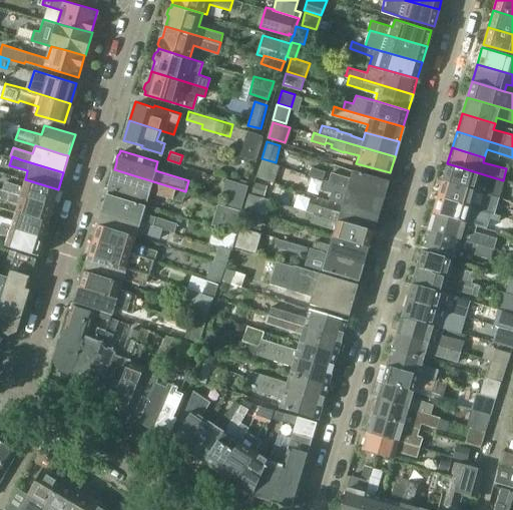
[(274,180),(276,173),(271,171),(274,162),(262,158),(257,174),(274,180)]
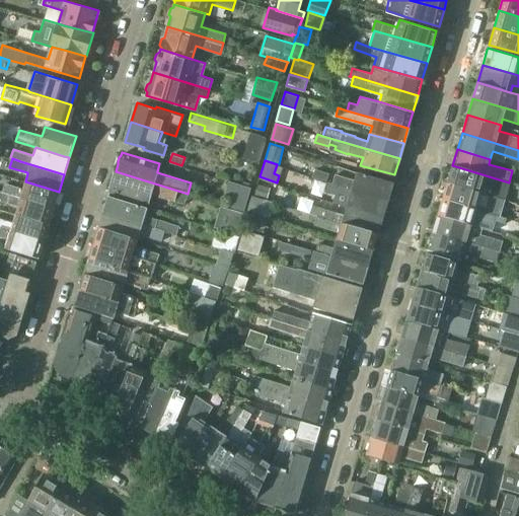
[(452,165),(448,181),(480,192),(480,191),(504,198),(509,182),(452,165)]
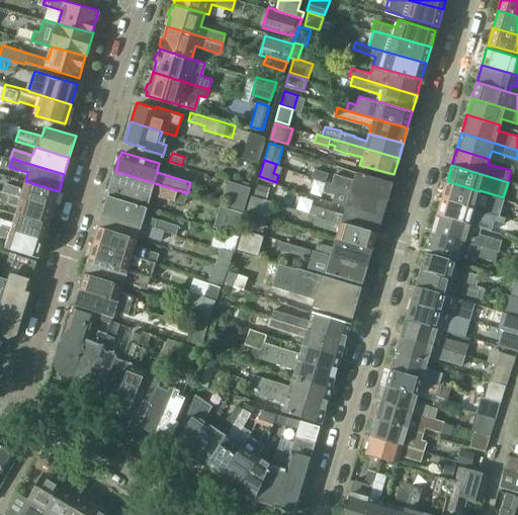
[(334,172),(332,182),(387,198),(393,181),(357,170),(354,178),(334,172)]
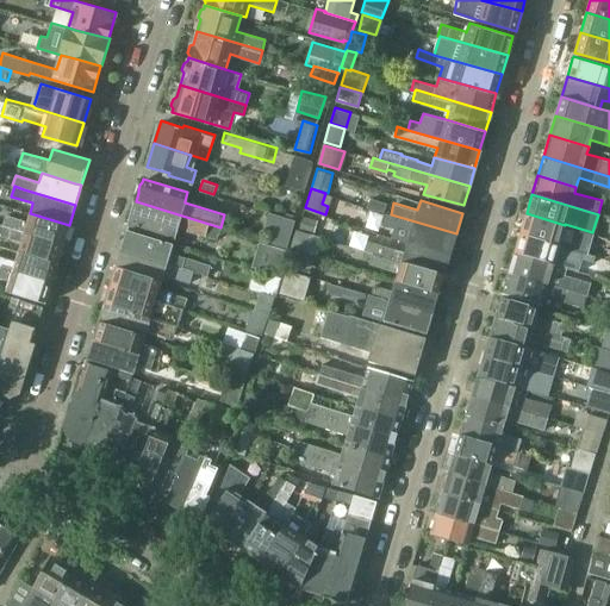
[(130,220),(129,224),(174,237),(178,226),(217,238),(221,227),(136,201),(134,210),(131,212),(129,217),(130,220)]
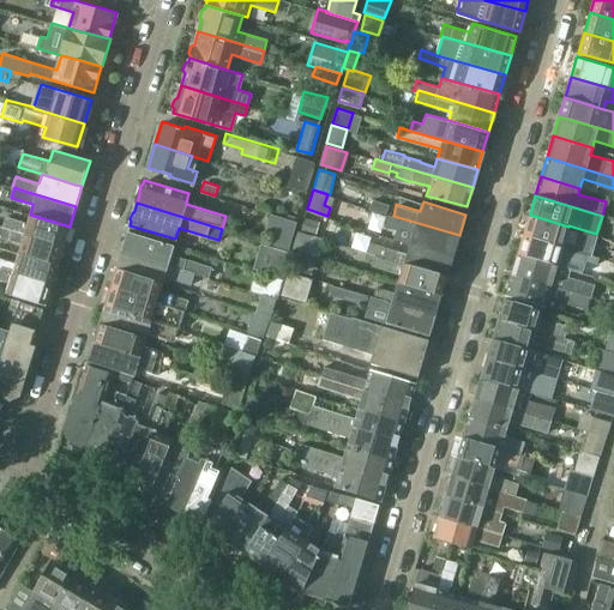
[(387,213),(384,225),(390,227),(397,229),(393,237),(410,242),(453,255),(459,235),(393,216),(387,213)]
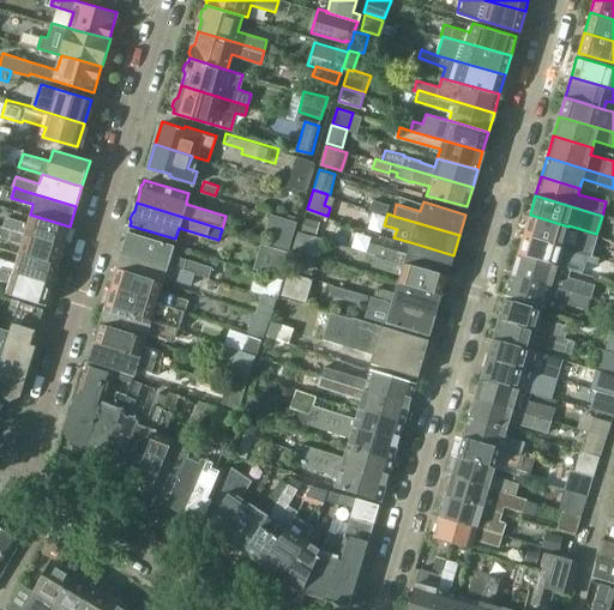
[(2,225),(1,227),(64,246),(70,227),(30,215),(28,222),(17,219),(18,218),(16,218),(6,215),(2,225)]
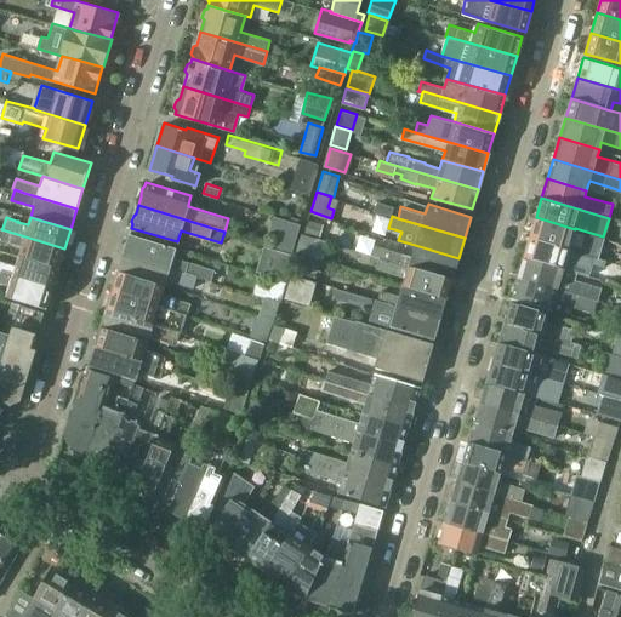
[(536,217),(530,236),(597,257),(600,244),(573,235),(575,229),(536,217)]
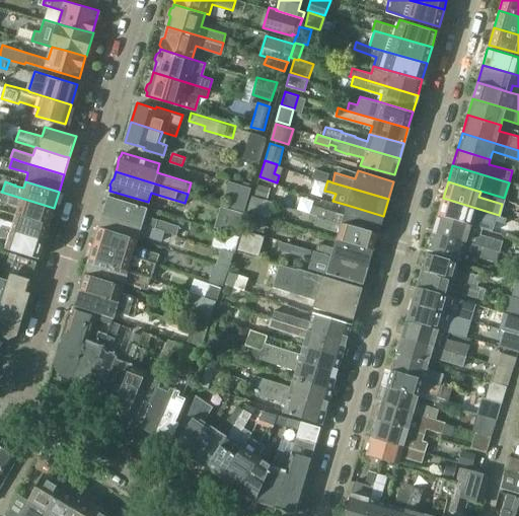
[(245,208),(249,194),(252,187),(239,182),(231,207),(244,211),(245,208)]
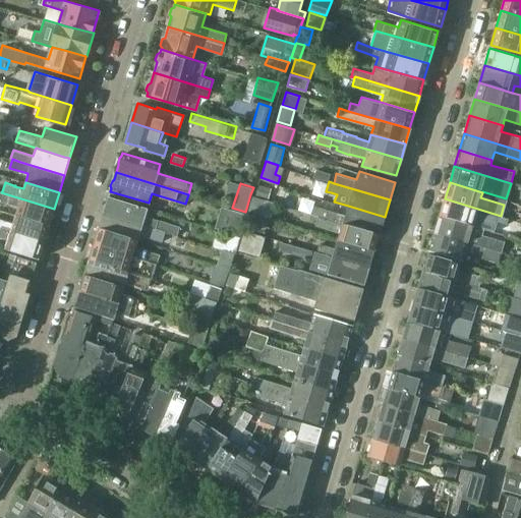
[(259,184),(255,195),(265,197),(268,198),(271,188),(259,184)]
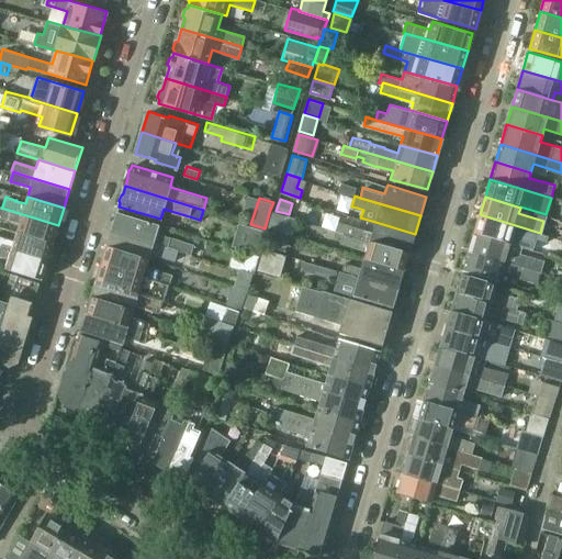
[(0,207),(0,216),(19,223),(19,224),(17,232),(53,243),(58,225),(1,208),(0,207)]
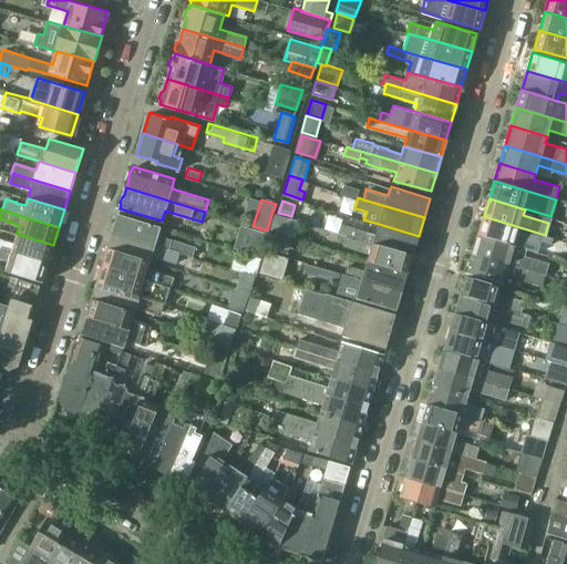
[(272,212),(268,227),(279,232),(285,216),(272,212)]
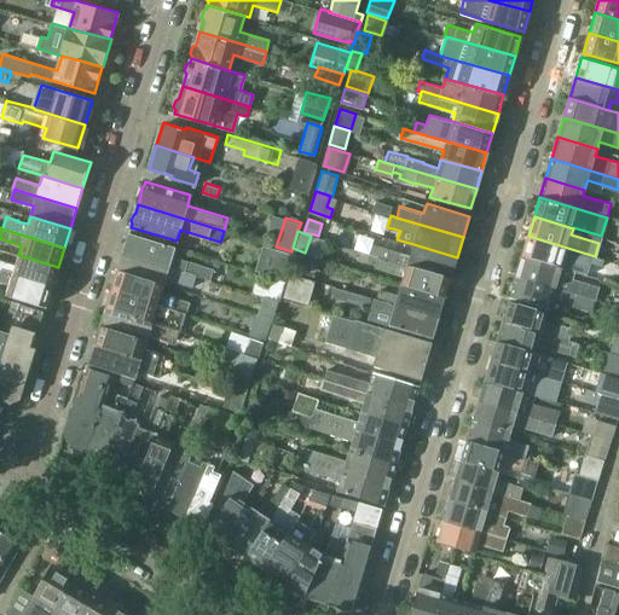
[(129,233),(123,251),(196,274),(210,279),(214,268),(183,259),(173,256),(175,247),(129,233)]
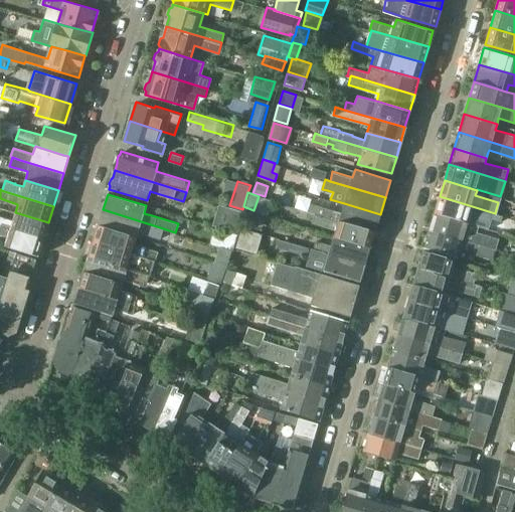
[(440,196),(435,213),(479,226),(488,228),(492,218),(500,220),(502,215),(495,213),(440,196)]
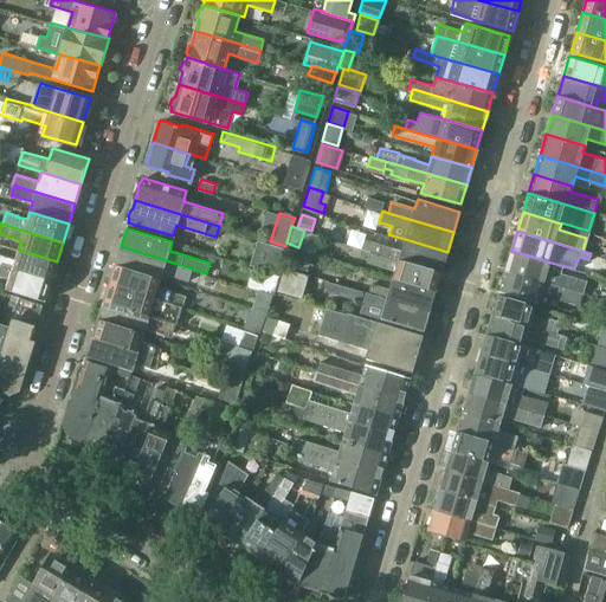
[(365,238),(361,247),(371,251),(442,271),(447,252),(405,239),(403,248),(365,238)]
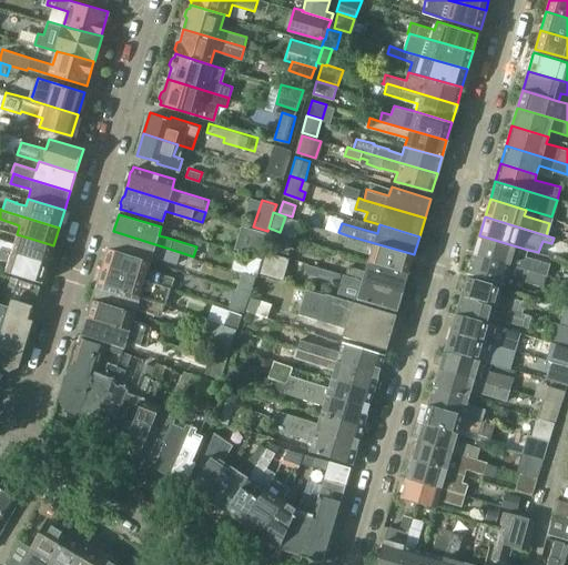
[(271,231),(269,230),(264,245),(280,250),(284,234),(271,231)]
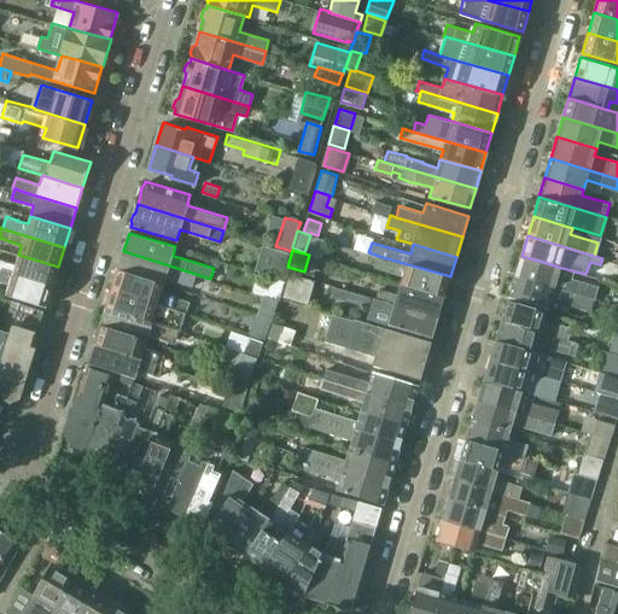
[(123,251),(117,270),(164,285),(167,278),(192,285),(196,274),(123,251)]
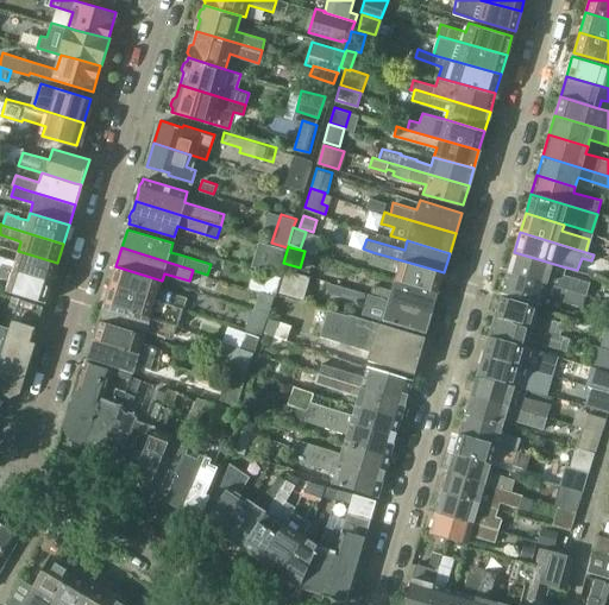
[(363,249),(358,269),(396,279),(438,292),(444,272),(372,252),(363,249)]
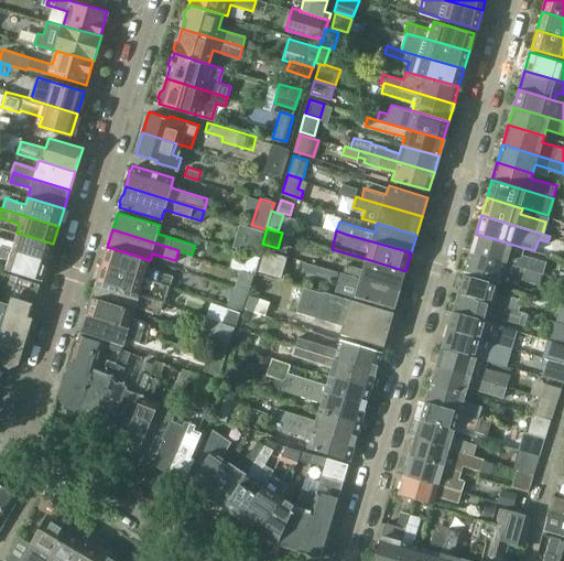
[(0,246),(47,261),(53,244),(17,233),(14,241),(0,236),(0,246)]
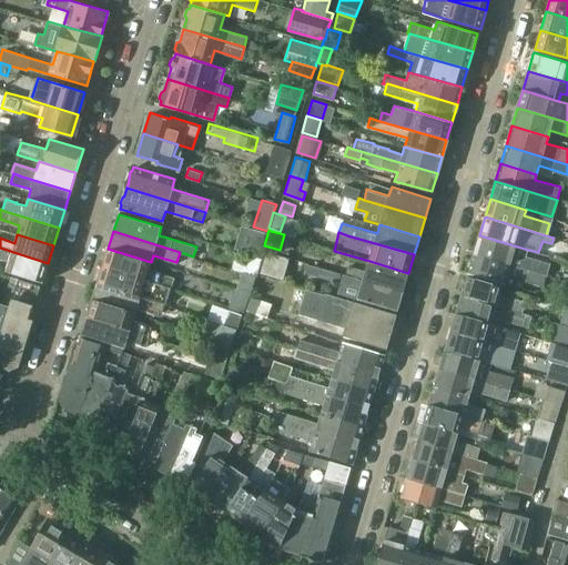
[(479,235),(474,253),(546,274),(556,278),(560,265),(526,255),(528,250),(479,235)]
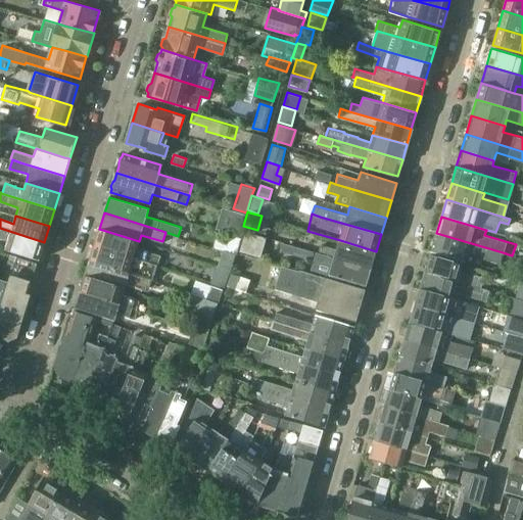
[(0,237),(8,240),(5,249),(39,260),(44,242),(0,228),(0,237)]
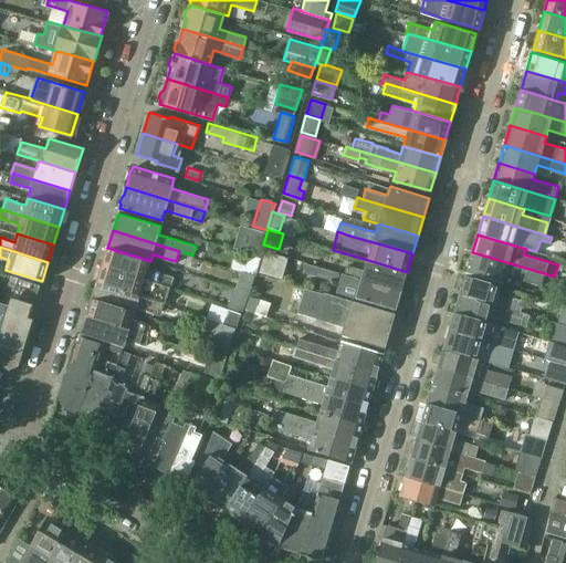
[(102,266),(146,279),(170,287),(174,275),(148,268),(150,261),(107,248),(102,266)]
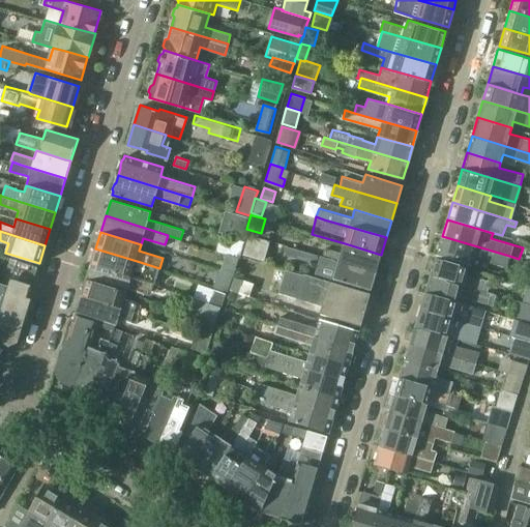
[(248,234),(242,254),(264,260),(270,240),(248,234)]
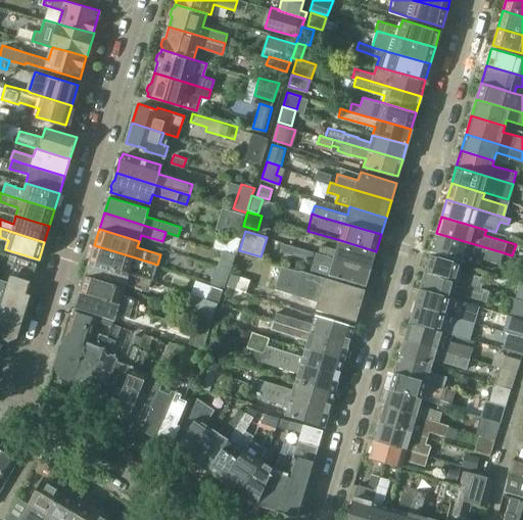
[(307,231),(302,247),(318,251),(371,268),(376,251),(340,240),(307,231)]
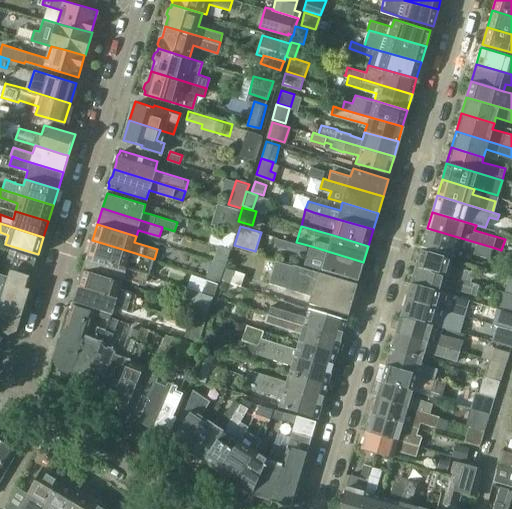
[(427,228),(422,245),(454,254),(455,253),(466,257),(468,251),(472,252),(489,257),(491,249),(492,247),(427,228)]
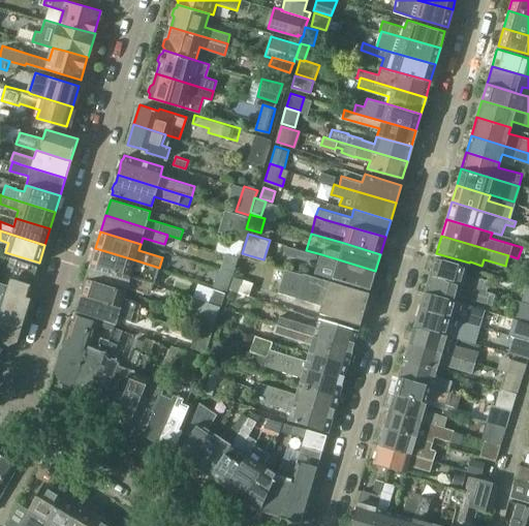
[(230,244),(227,252),(240,255),(244,240),(231,237),(230,244)]
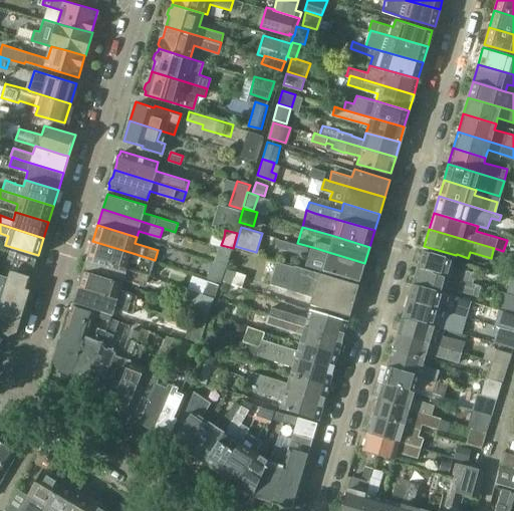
[(92,241),(88,256),(144,273),(150,275),(151,275),(155,260),(133,253),(92,241)]
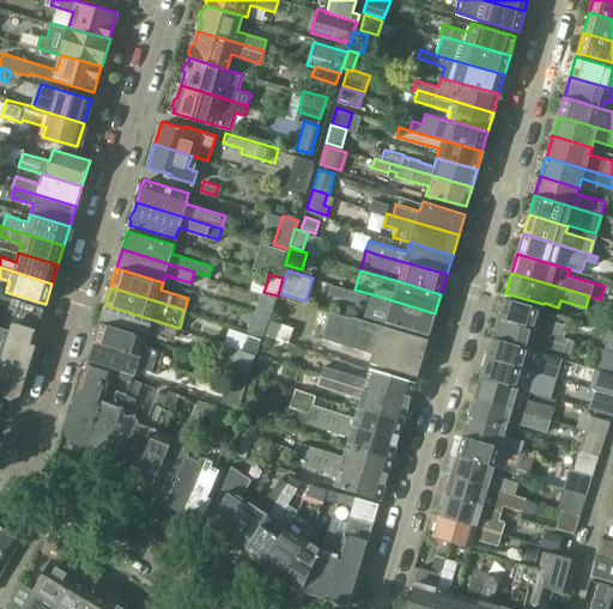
[(368,293),(353,290),(351,299),(364,304),(368,293)]
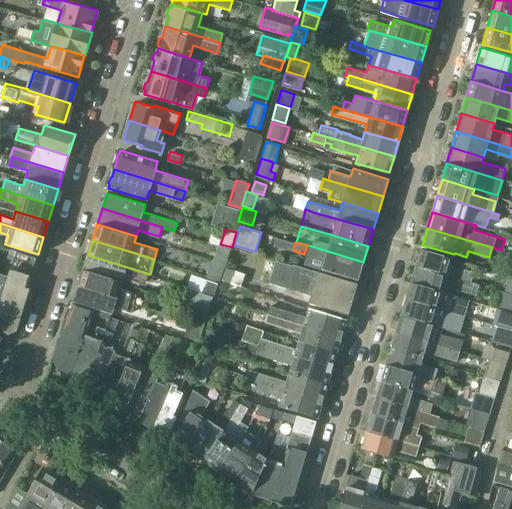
[(213,260),(226,263),(230,248),(218,244),(213,260)]
